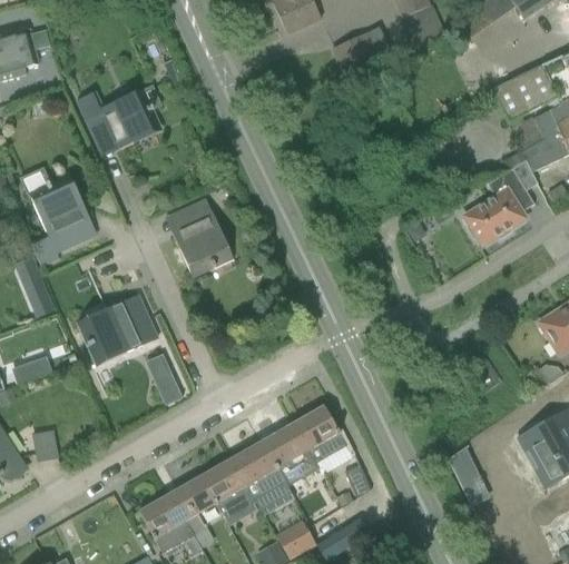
[(273,0),(287,32),(322,17),(313,0),(273,0)]
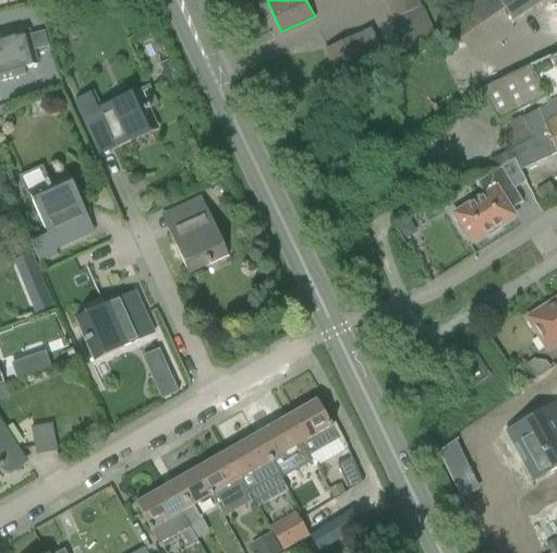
[(383,0),(389,14),(419,2),(418,0),(383,0)]
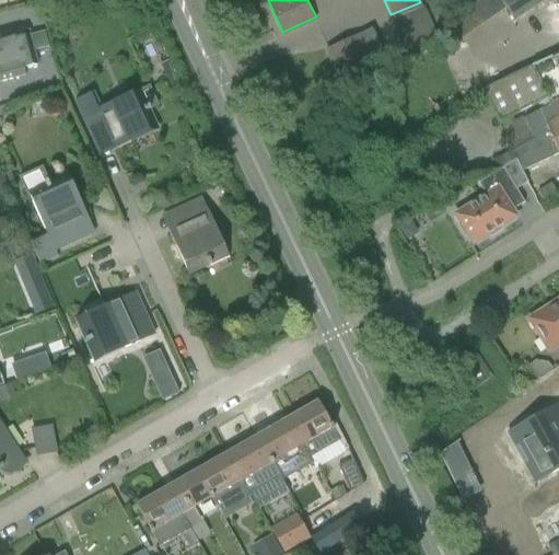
[(454,22),(447,26),(456,39),(507,4),(514,16),(539,0),(473,0),(450,16),(454,22)]
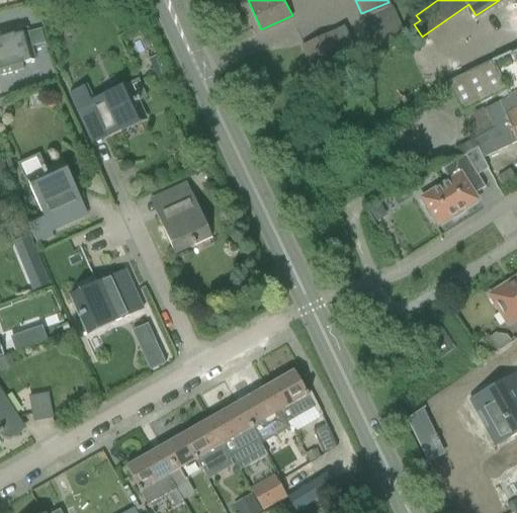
[(0,72),(24,67),(23,61),(35,58),(29,29),(15,33),(13,26),(0,29),(0,72)]
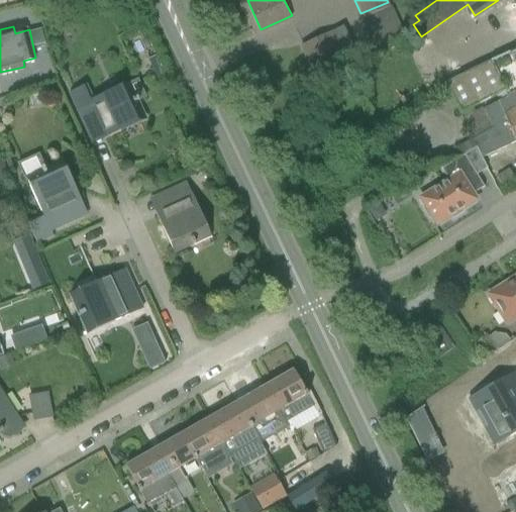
[(515,45),(491,58),(506,87),(509,93),(515,90),(515,45)]
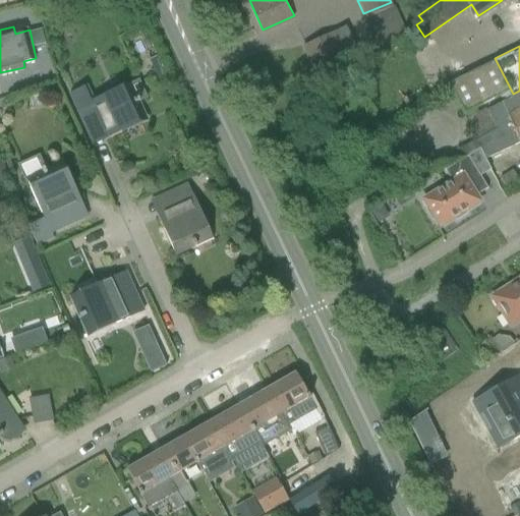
[(465,110),(510,88),(495,58),(450,79),(465,110)]
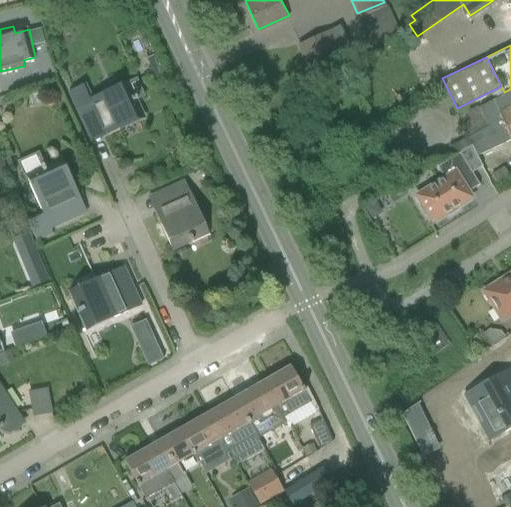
[(100,116),(108,132),(120,127),(119,123),(142,113),(135,97),(138,96),(130,78),(92,95),(86,80),(70,88),(86,123),(100,116)]
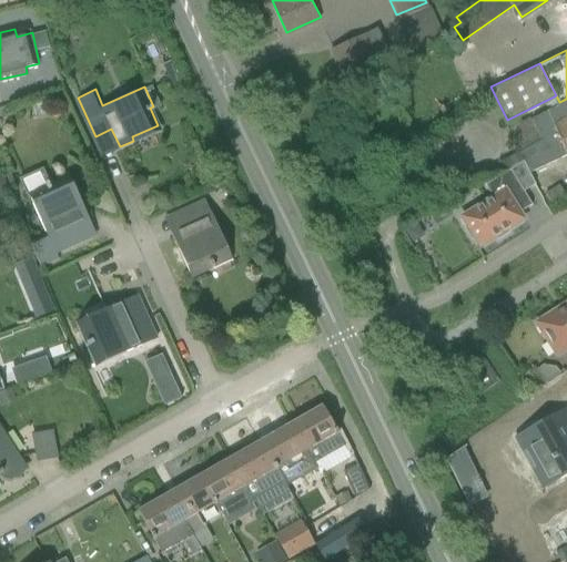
[(525,157),(525,159),(530,170),(566,152),(566,100),(559,103),(533,115),(544,136),(520,149),(525,157)]
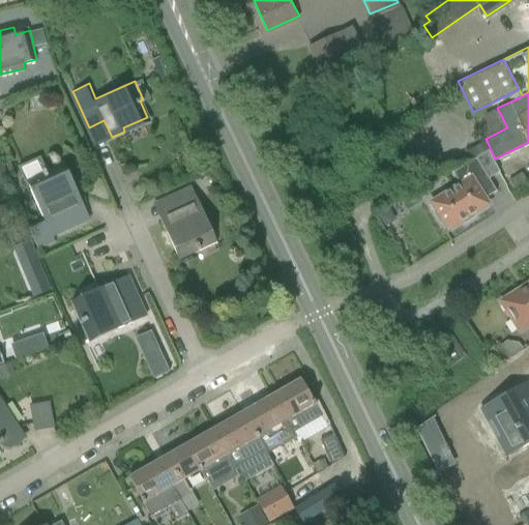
[(8,96),(0,98),(0,108),(10,105),(8,96)]
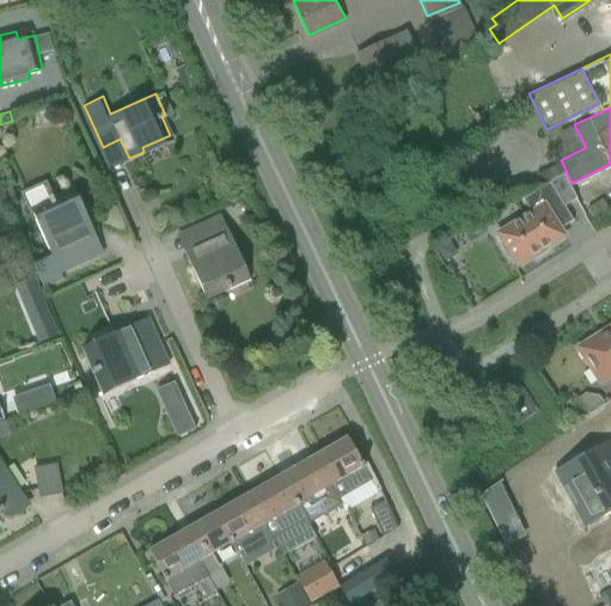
[(566,170),(561,160),(560,161),(538,172),(543,182),(566,170)]
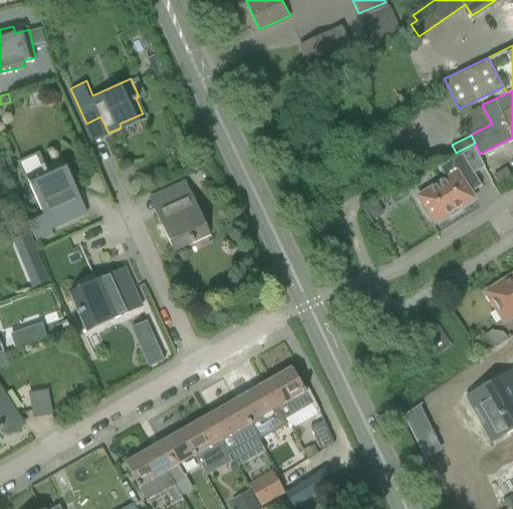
[(430,212),(435,220),(450,211),(451,213),(461,207),(460,204),(474,195),(471,190),(482,182),(475,171),(485,164),(480,154),(475,144),(462,151),(443,163),(450,174),(419,194),(424,202),(422,203),(428,213),(430,212)]
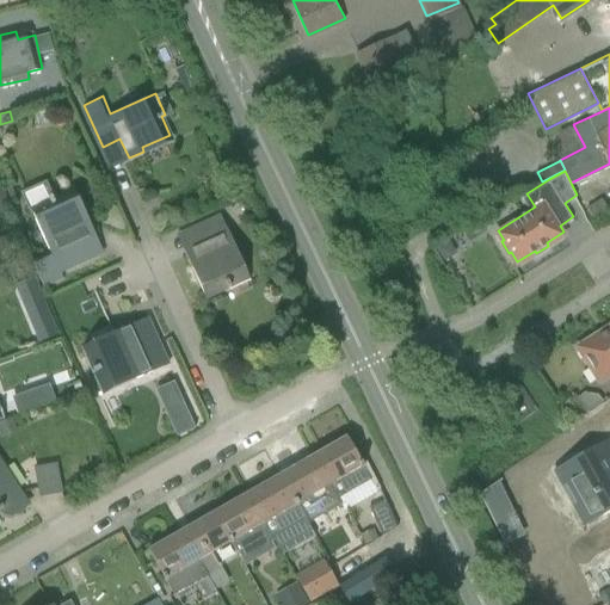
[(0,186),(0,209),(12,205),(5,185),(0,186)]
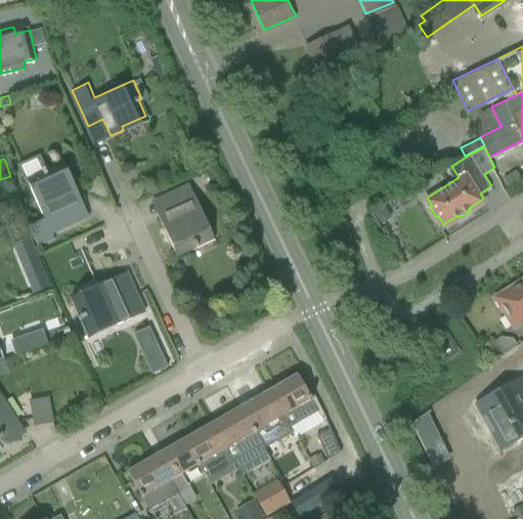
[(28,221),(38,244),(53,236),(51,231),(72,221),(64,206),(82,199),(77,185),(73,187),(62,163),(46,170),(45,167),(27,175),(44,214),(28,221)]
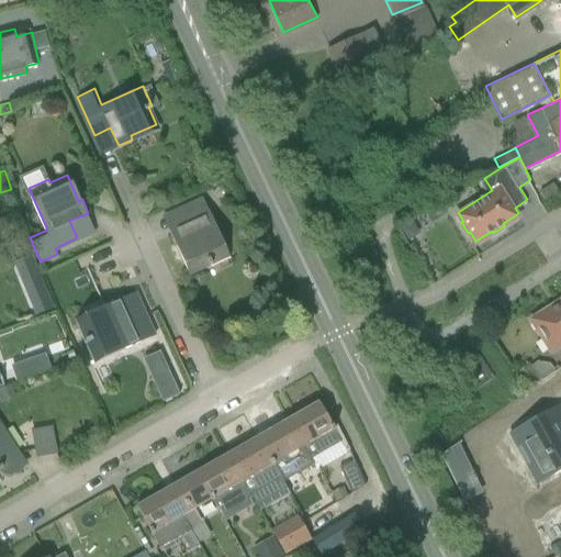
[(180,242),(192,267),(209,259),(211,264),(229,255),(202,196),(181,204),(189,222),(171,230),(177,244),(180,242)]
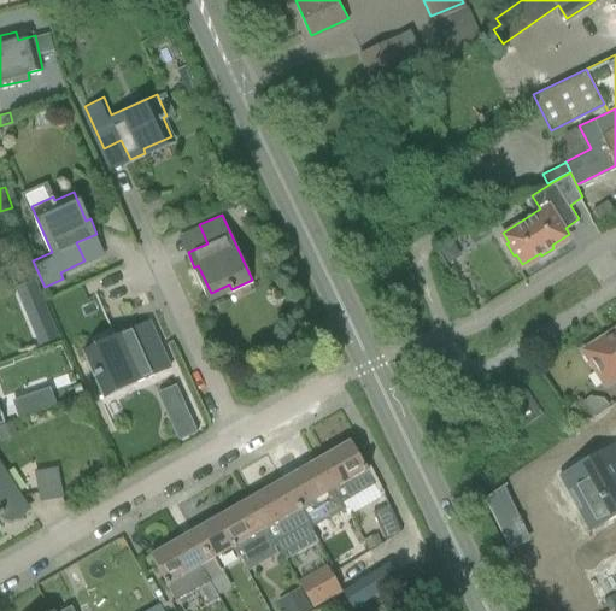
[(3,236),(0,236),(0,256),(1,260),(11,256),(17,253),(18,257),(29,253),(19,229),(3,236)]
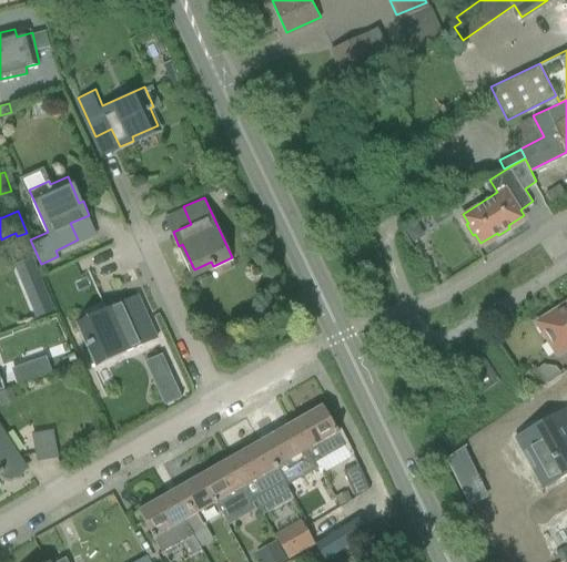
[(418,220),(405,227),(413,239),(421,235),(423,228),(418,220)]
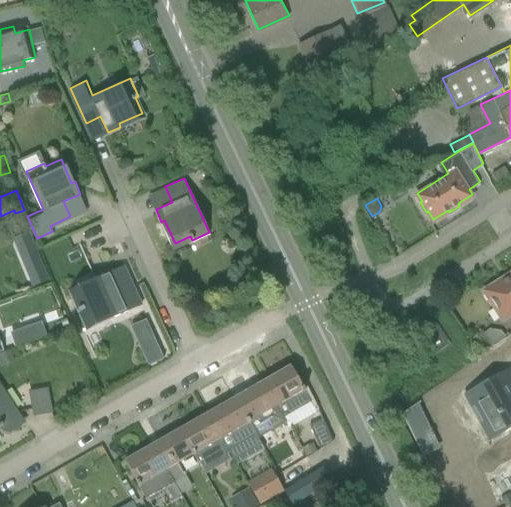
[(30,228),(13,235),(19,250),(36,243),(30,228)]
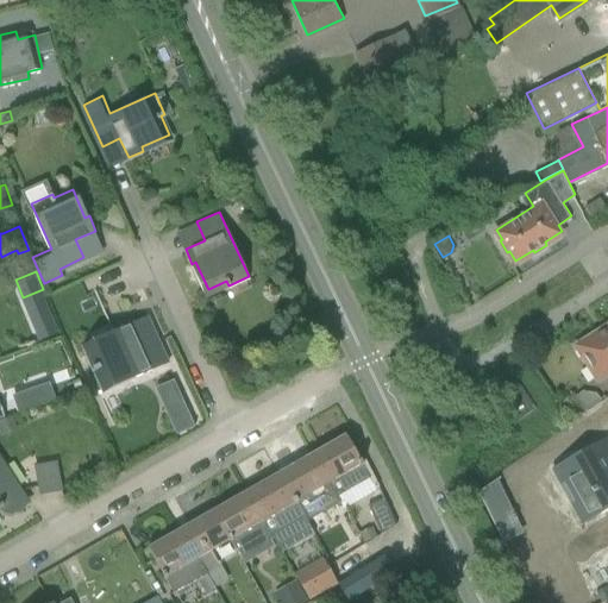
[(116,333),(88,346),(96,365),(93,368),(94,369),(104,389),(112,385),(169,359),(149,314),(114,330),(116,333)]
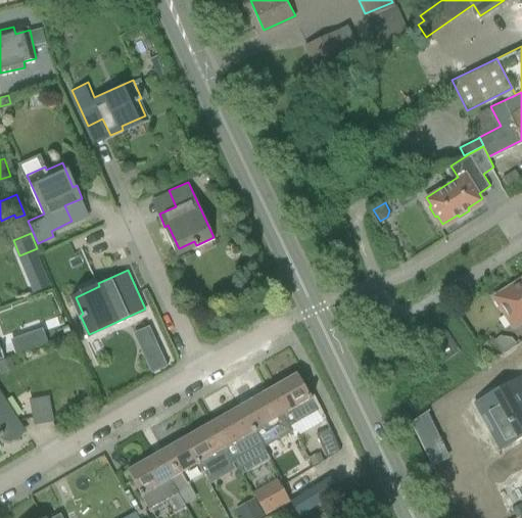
[(521,276),(509,285),(506,285),(499,289),(497,292),(494,294),(513,324),(521,318),(521,276)]
